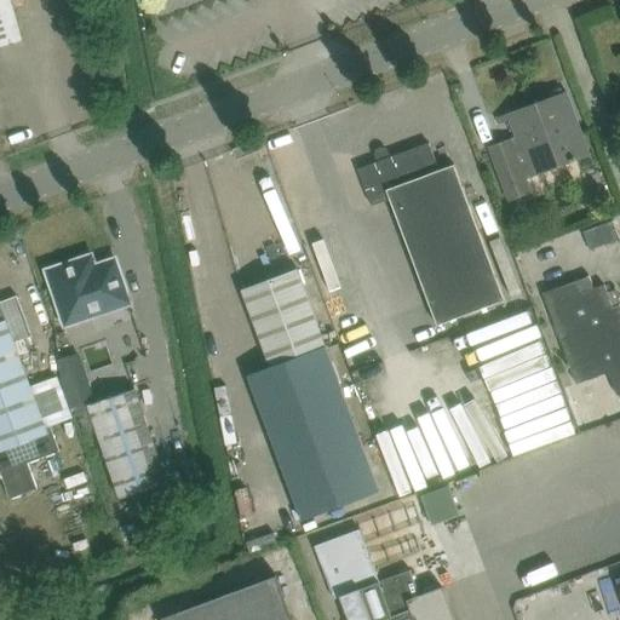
[(0,0),(0,46),(22,40),(10,0),(0,0)]
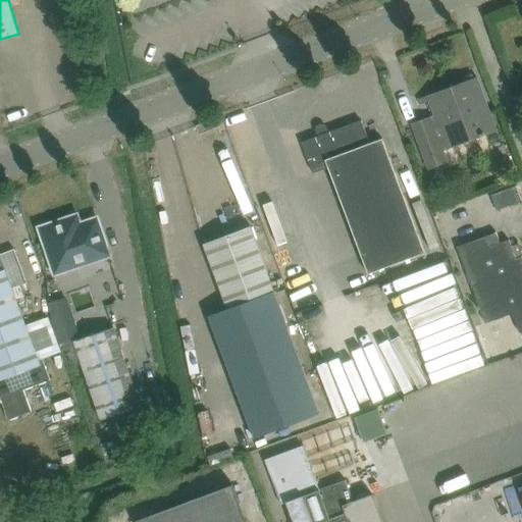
[(445,149),(497,129),(476,76),(418,98),(420,104),(429,101),(434,113),(411,122),(428,169),(449,161),(445,149)]
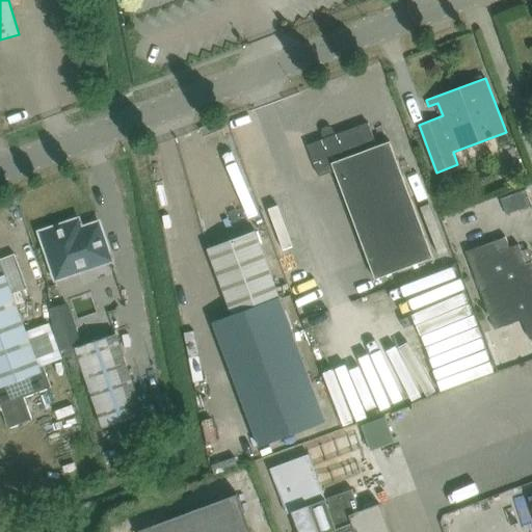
[(390,140),(377,145),(368,122),(307,144),(319,177),(335,170),(375,278),(433,257),(390,140)]
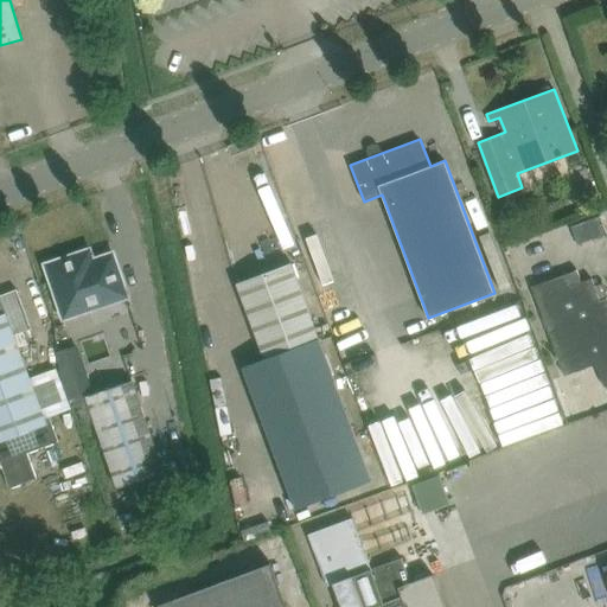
[(577,244),(606,232),(606,231),(601,216),(572,227),(577,244)]
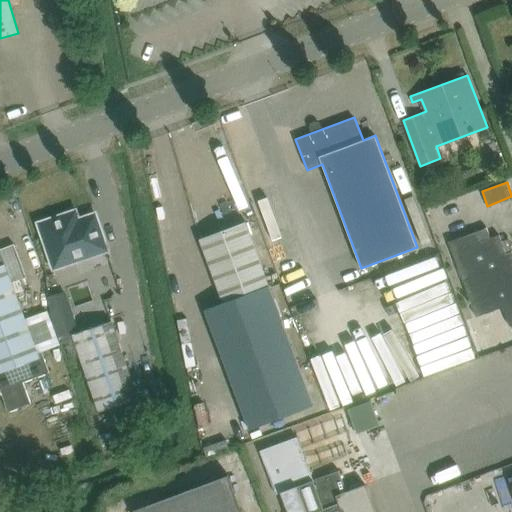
[(75,210),(59,216),(38,223),(54,269),(107,250),(95,214),(78,219),(75,210)]
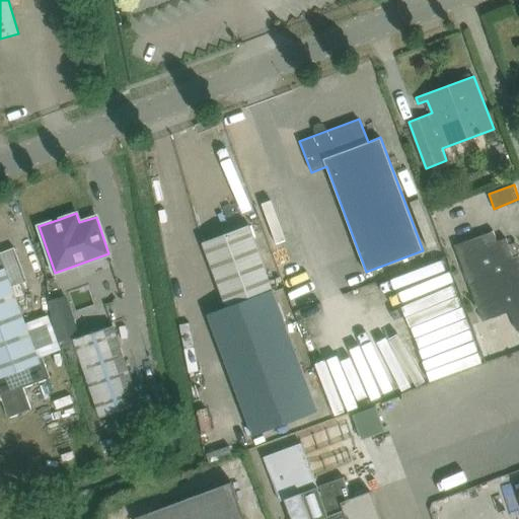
[(248,225),(203,241),(210,261),(227,306),(207,314),(251,435),(317,411),(273,290),(255,243),(248,225)]
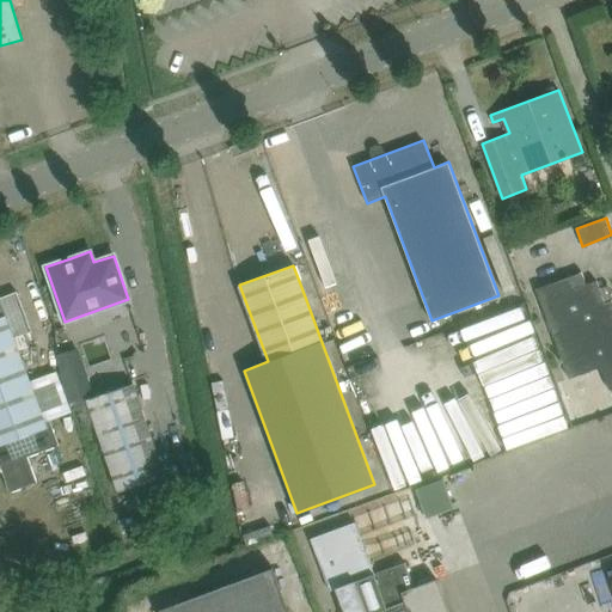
[(611,386),(611,300),(611,299),(604,303),(595,281),(586,285),(581,273),(537,289),(569,378),(601,366),(610,387),(611,386)]
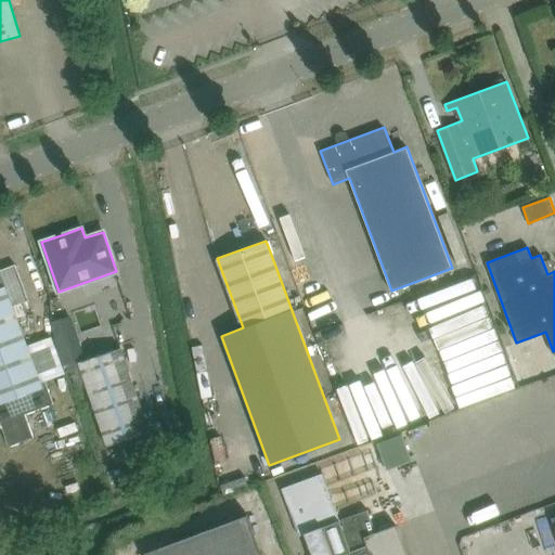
[(0,421),(9,446),(34,437),(25,413),(53,403),(44,381),(40,382),(12,307),(28,300),(15,265),(0,270),(0,421)]
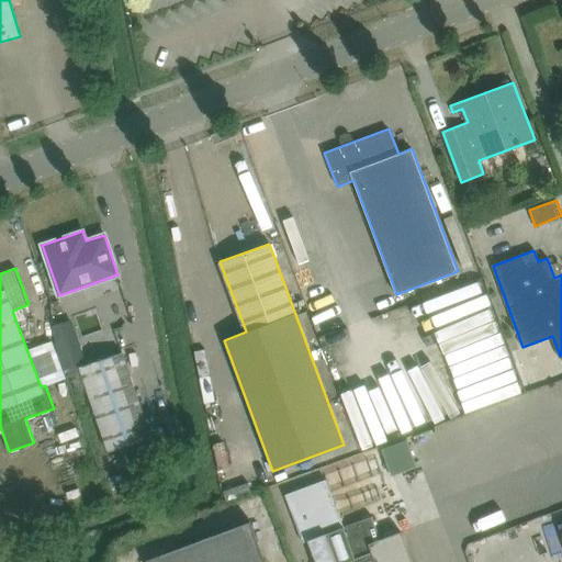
[(87,362),(77,336),(70,319),(53,326),(54,345),(64,371),(87,362)]
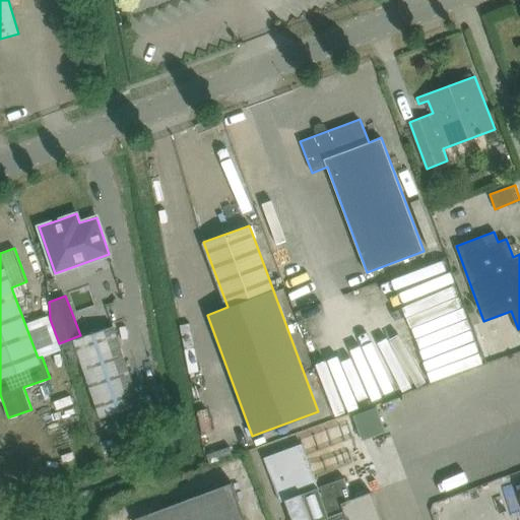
[(75,343),(65,346),(70,362),(80,359),(101,417),(140,404),(113,326),(73,339),(75,343)]
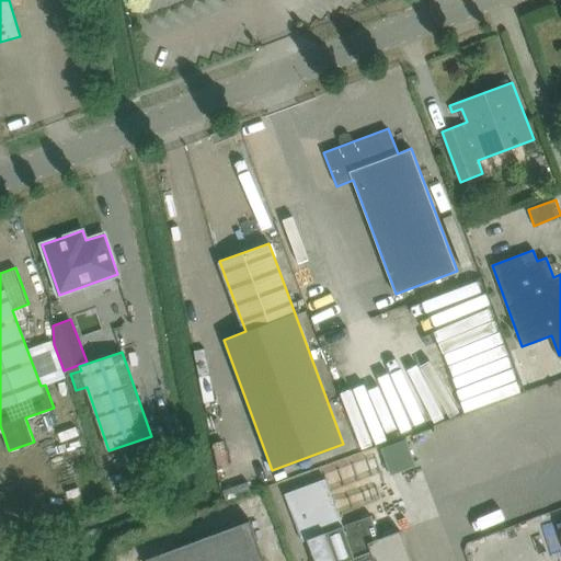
[(416,465),(407,437),(381,447),(391,474),(416,465)]
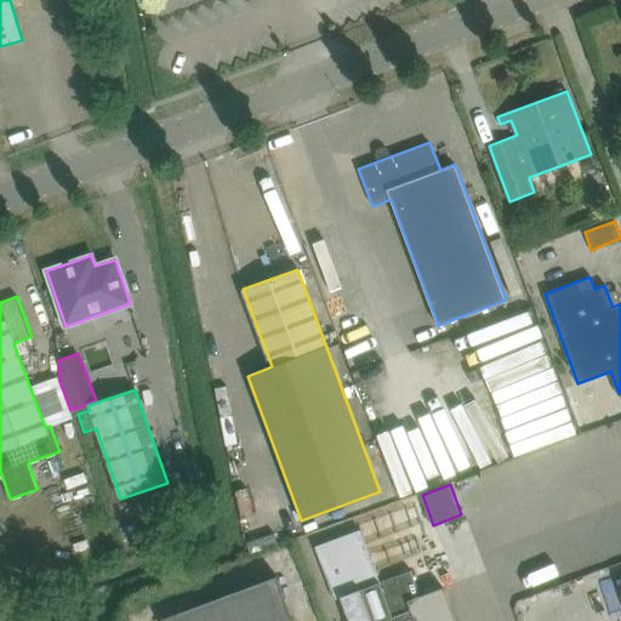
[(362,529),(322,543),(341,596),(349,620),(455,620),(443,587),(420,594),(411,570),(398,575),(380,581),(362,529)]
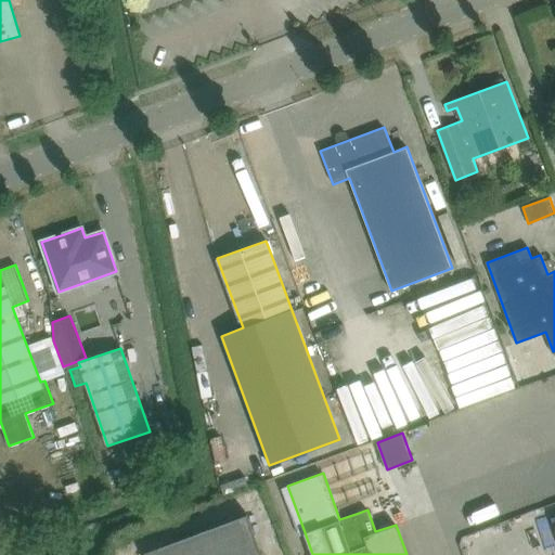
[(260,554),(246,516),(146,553),(146,554),(260,554)]
